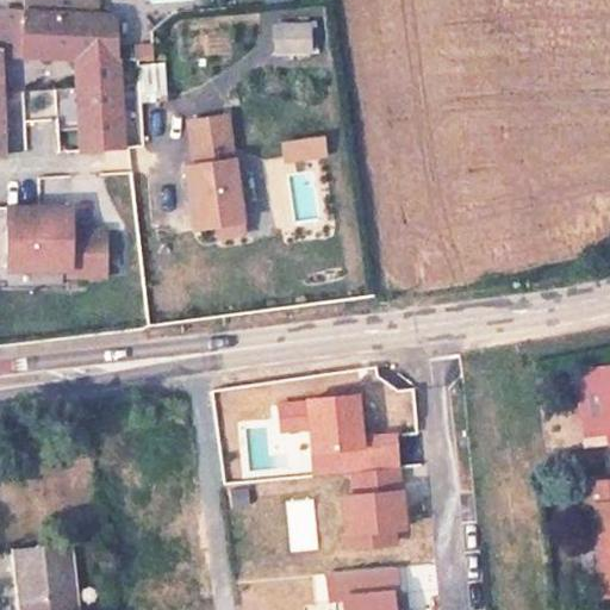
[(2,8),(0,35),(0,54),(73,56),(116,58),(113,16),(95,14),(95,0),(53,0),(53,11),(2,8)]
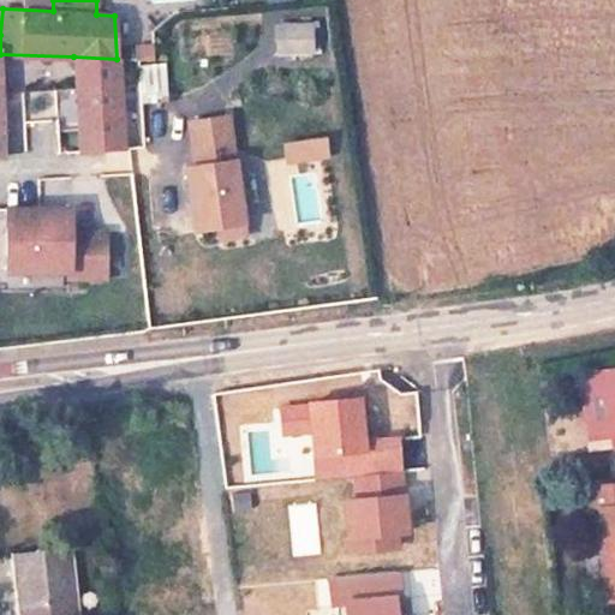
[(53,11),(53,0),(21,0),(21,9),(53,11)]
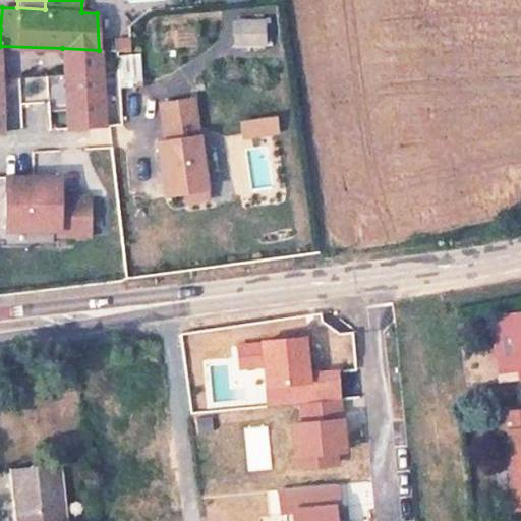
[(266,20),(238,22),(239,47),(267,45),(266,20)]
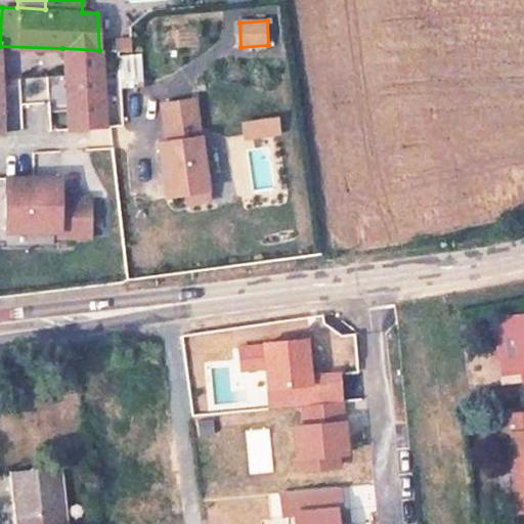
[(102,129),(99,50),(62,48),(63,76),(66,116),(53,117),(54,132),(102,129)]
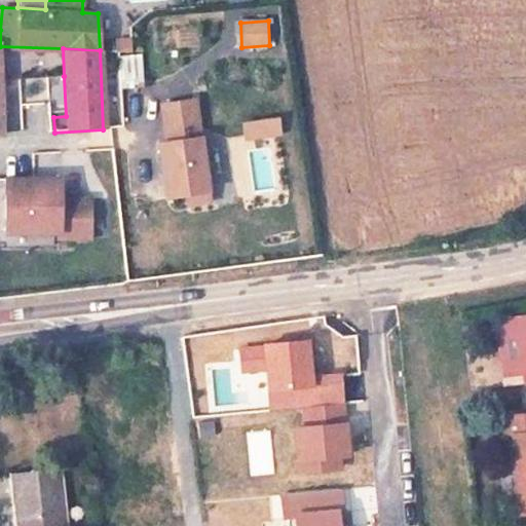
[(118,85),(141,83),(139,52),(115,54),(118,85)]
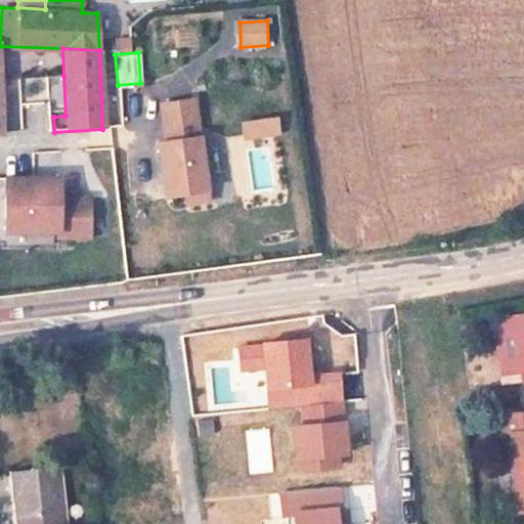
[(158,147),(165,201),(183,198),(184,208),(207,205),(193,103),(161,107),(166,146),(158,147)]
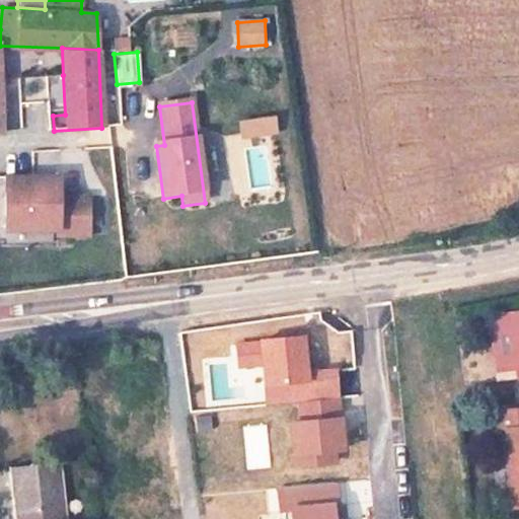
[(275,118),(241,123),(243,137),(277,133),(275,118)]
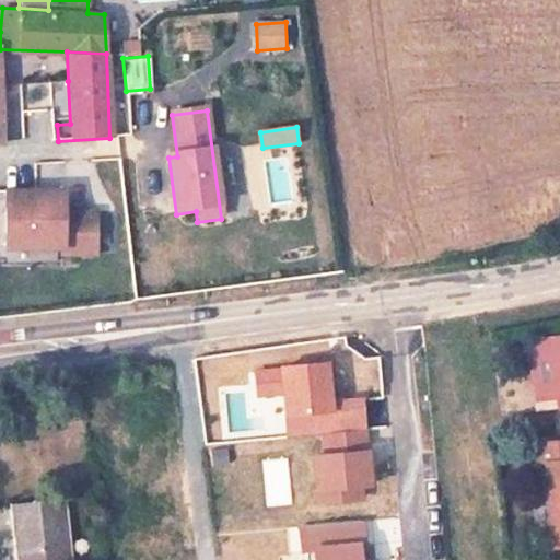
[(98,212),(66,212),(66,193),(8,193),(8,247),(63,247),(63,255),(98,255),(98,212)]
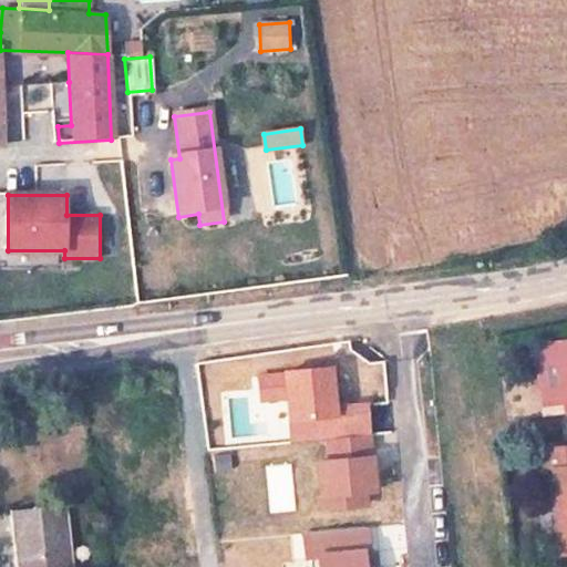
[(542,406),(564,404),(565,412),(566,411),(566,340),(535,343),(542,406)]
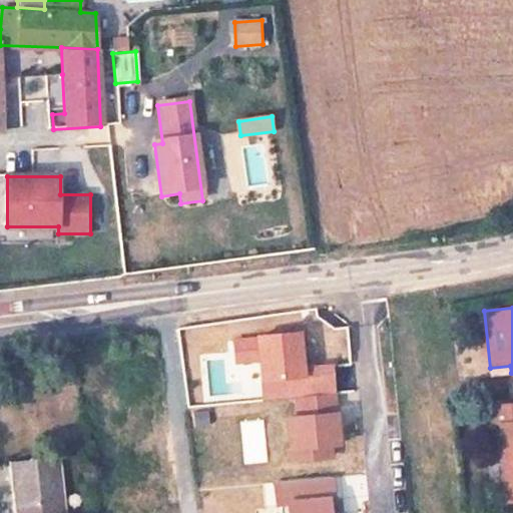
[(259,336),(259,337),(233,339),(235,364),(261,362),(264,399),(297,397),(336,394),(334,365),(307,367),(304,332),(259,336)]
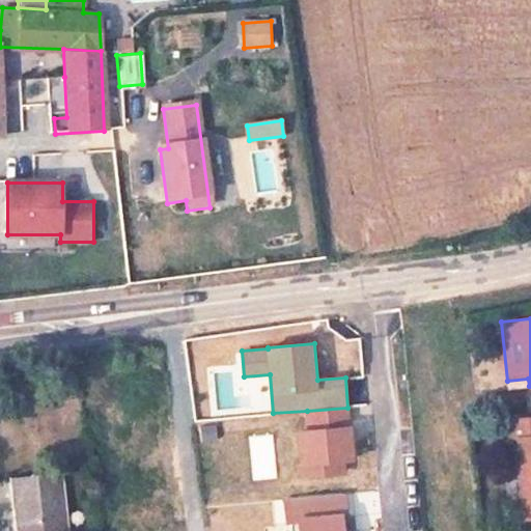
[(352,428),(350,428),(347,408),(307,411),(308,431),(299,431),(303,480),(347,476),(346,464),(355,463),(352,428)]
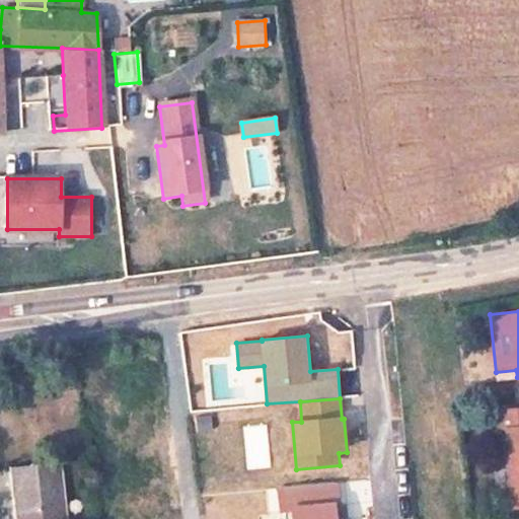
[(518,400),(503,402),(505,426),(514,426),(517,464),(518,463),(518,400)]
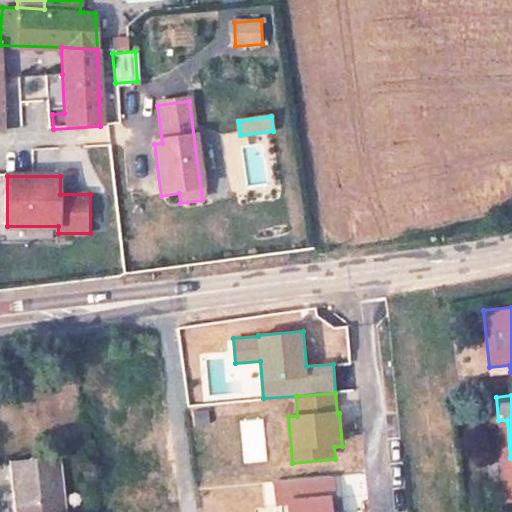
[(68,511),(61,449),(13,452),(20,511),(68,511)]
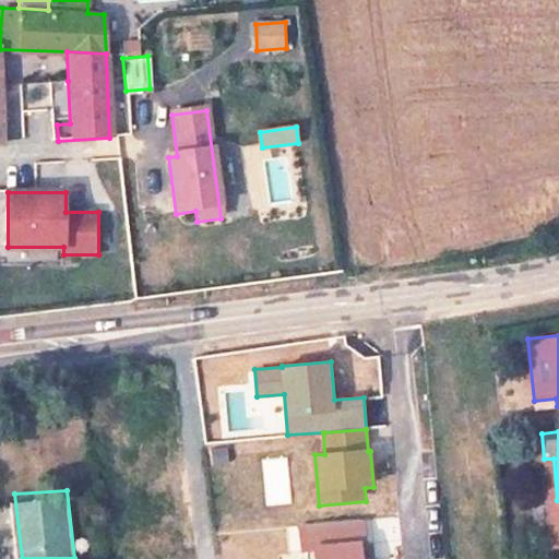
[(304,551),(317,550),(317,558),(363,558),(361,547),(367,547),(366,521),(301,526),(304,551)]
